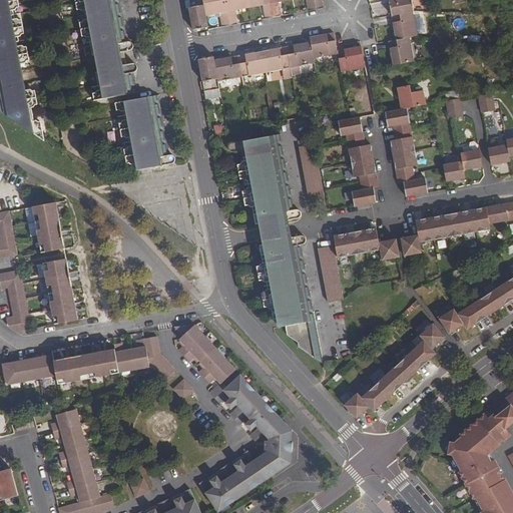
[(0,0),(0,74),(3,74),(4,79),(21,75),(19,64),(26,63),(27,60),(29,60),(27,46),(25,47),(23,45),(20,45),(19,37),(21,37),(22,34),(24,34),(22,20),(20,20),(17,18),(15,19),(13,10),(16,10),(17,7),(19,7),(18,0),(0,0)]
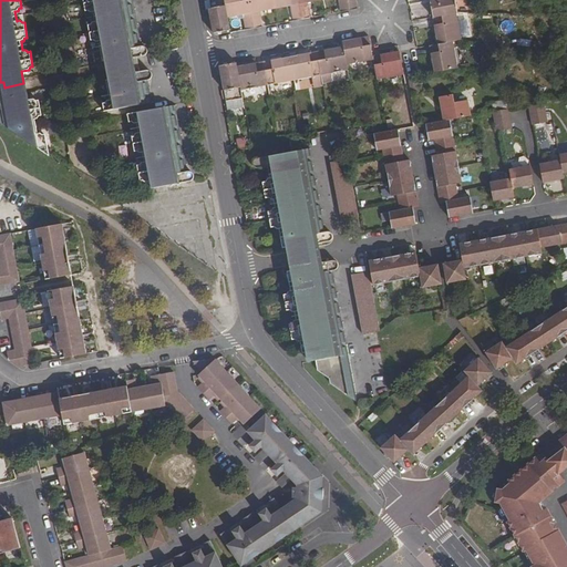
[(83,0),(85,12),(89,11),(91,13),(93,12),(95,21),(93,22),(91,24),(89,24),(91,41),(94,41),(96,42),(99,41),(103,62),(111,60),(111,62),(113,62),(115,76),(113,76),(113,79),(106,80),(110,100),(107,101),(105,103),(103,103),(104,112),(135,105),(150,103),(146,88),(143,89),(142,81),(145,81),(147,80),(150,80),(151,79),(152,78),(153,75),(153,74),(152,73),(152,72),(151,71),(148,71),(147,70),(141,72),(137,58),(144,55),(145,55),(146,54),(147,54),(147,52),(147,51),(147,50),(147,49),(146,48),(145,47),(144,47),(143,47),(138,47),(135,48),(134,40),(137,40),(130,0),(83,0)]
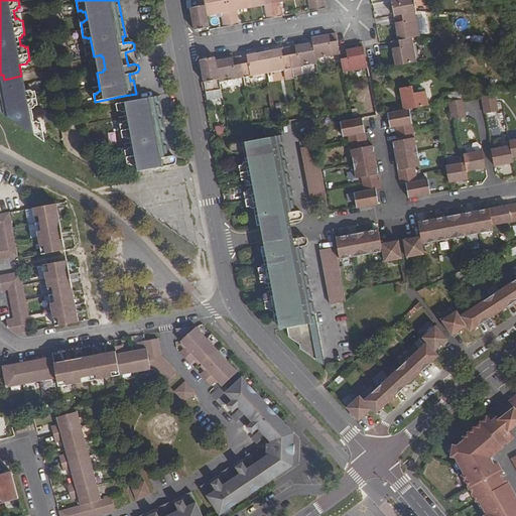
[(225,27),(231,26),(226,0),(222,0),(219,1),(219,0),(204,0),(205,5),(207,16),(222,13),(225,27)]
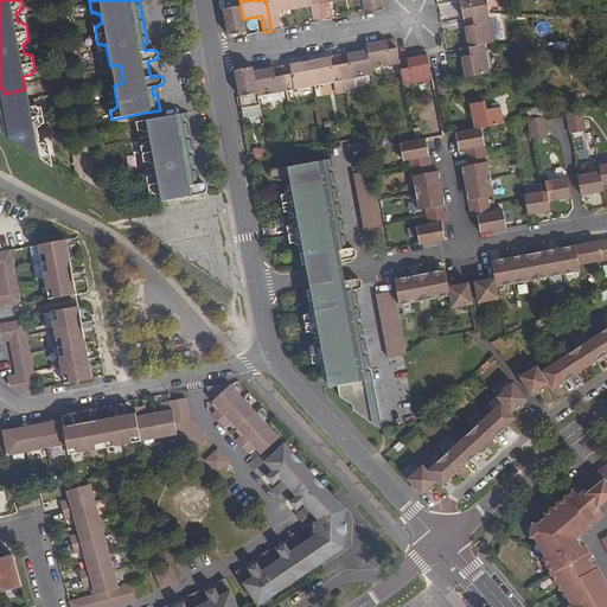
[(266,0),(272,31),(280,29),(278,12),(294,10),(292,0),(266,0)]
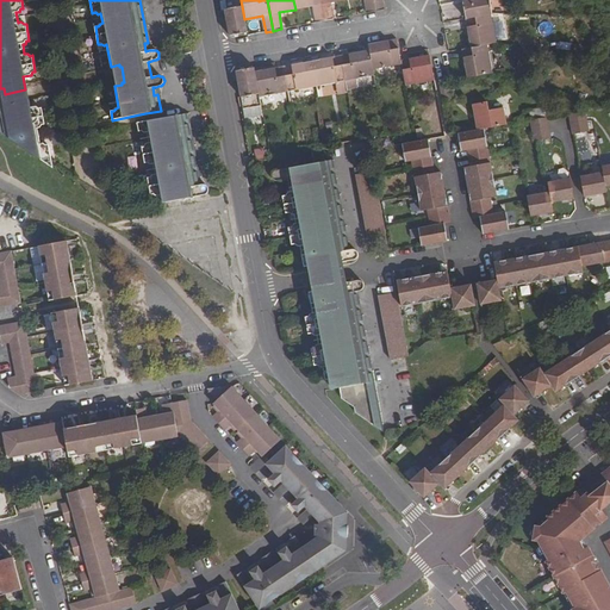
[(316,23),(324,22),(321,0),(293,0),(296,10),(313,6),(316,23)]
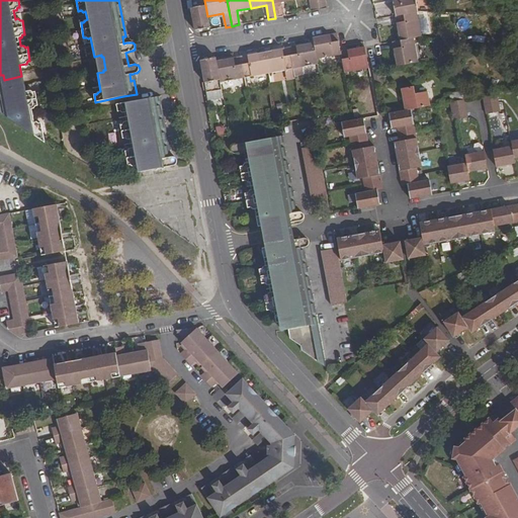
[(272,0),(275,18),(282,16),(280,2),(292,0),(272,0)]
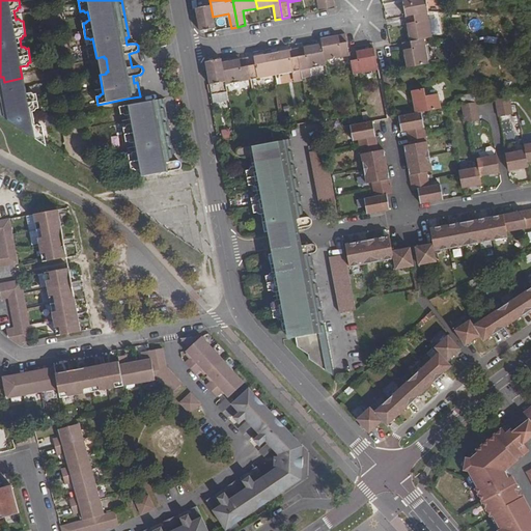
[(317,0),(319,11),(327,9),(325,0),(317,0)]
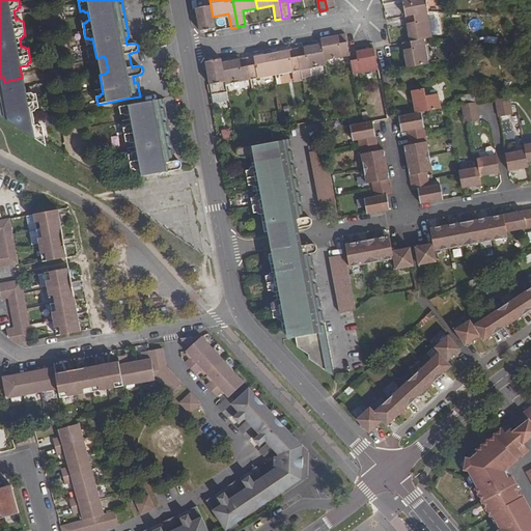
[(325,0),(327,9),(334,8),(332,0),(325,0)]
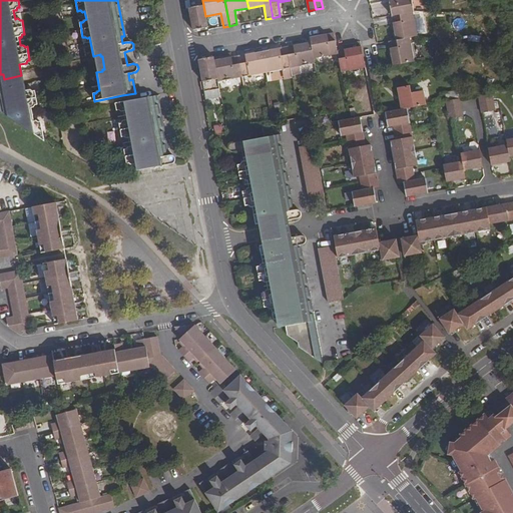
[(413,12),(414,12),(411,0),(394,0),(389,1),(392,16),(413,12)]
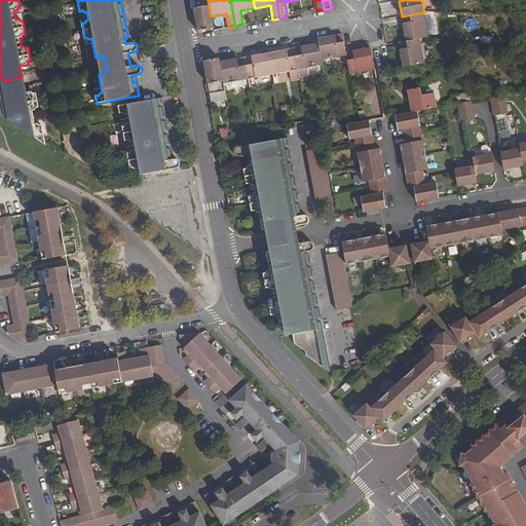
[(211,16),(209,5),(193,8),(198,31),(213,28),(211,16)]
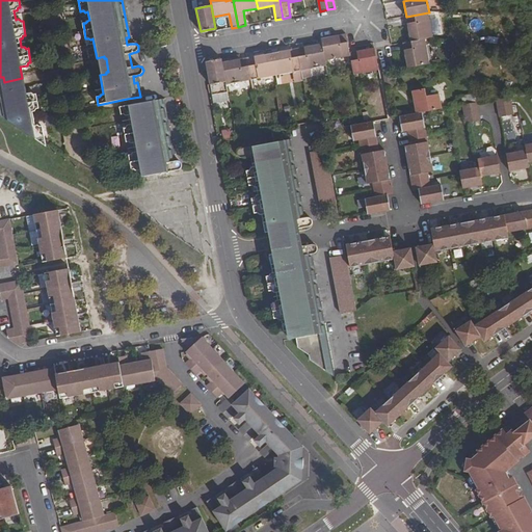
[(428,12),(406,17),(409,33),(414,32),(416,41),(425,40),(432,37),(428,12)]
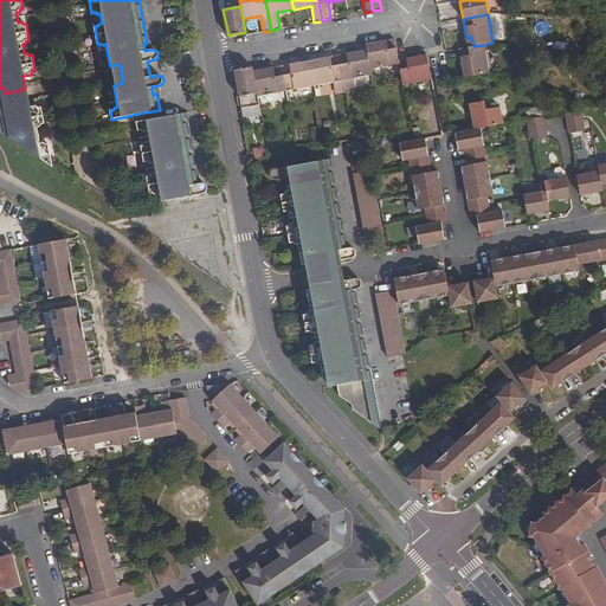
[(398,55),(394,39),(375,43),(375,47),(367,50),(367,51),(368,56),(371,69),(399,64),(399,60),(398,55)]
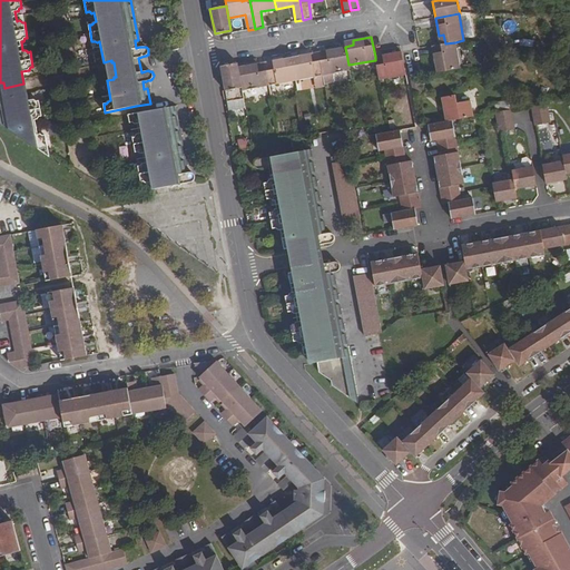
[(440,45),(432,46),(435,65),(440,64),(442,72),(460,68),(455,42),(445,43),(440,45)]
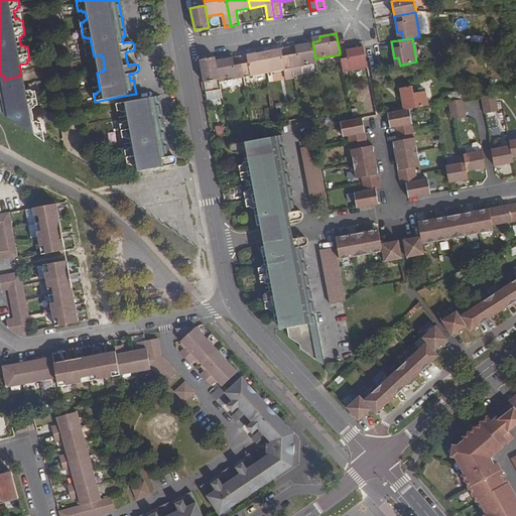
[(305,48),(304,44),(288,47),(292,69),(316,63),(315,58),(313,47),(305,48)]
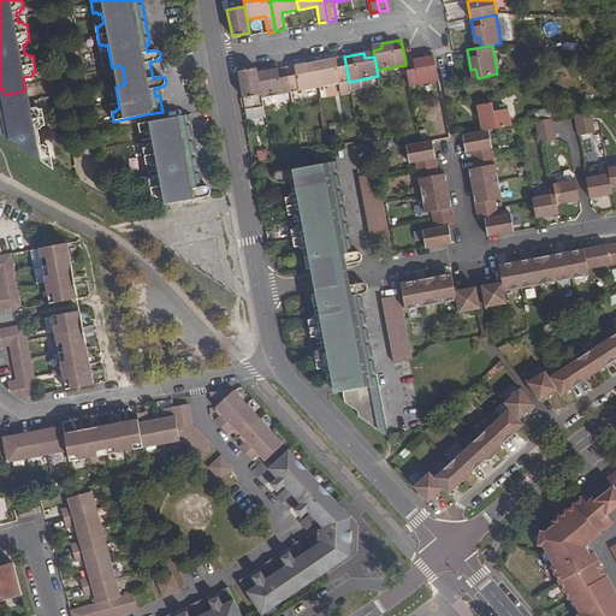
[(349,82),(344,57),(324,60),(325,65),(317,67),(320,87),(349,82)]
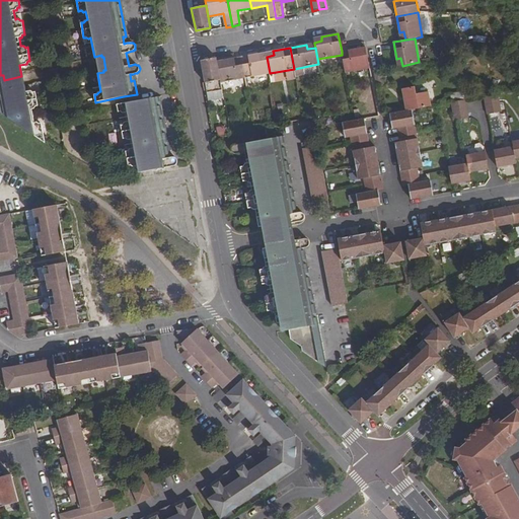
[(359,53),(358,49),(342,52),(342,55),(345,73),(370,68),(366,52),(359,53)]
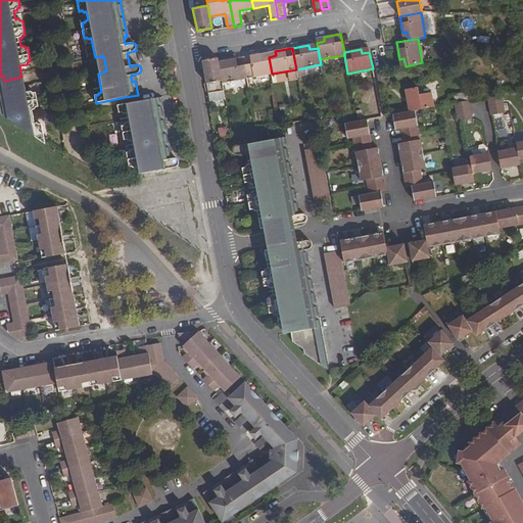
[(260,58),(259,54),(243,57),(247,79),(272,74),(269,57),(260,58)]
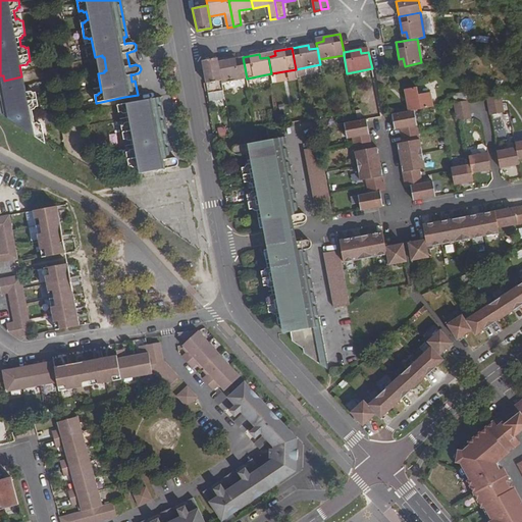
[(247,79),(243,57),(225,60),(226,64),(219,66),(221,81),(222,83),(247,79)]
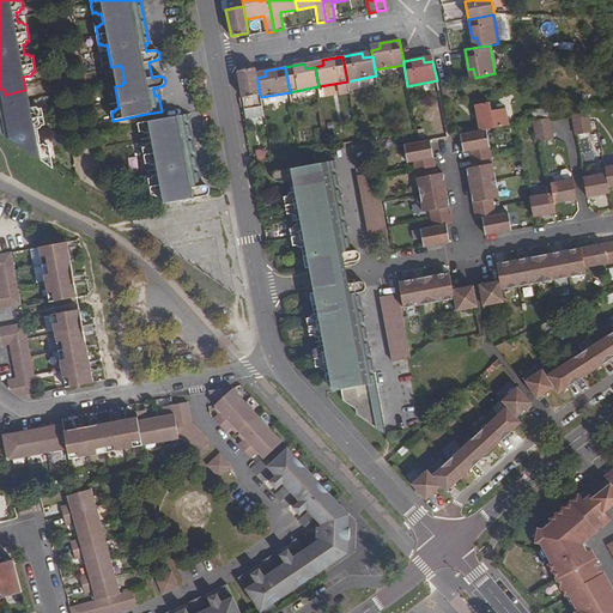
[(256,72),(255,68),(237,71),(242,98),(260,95),(258,78),(256,72)]
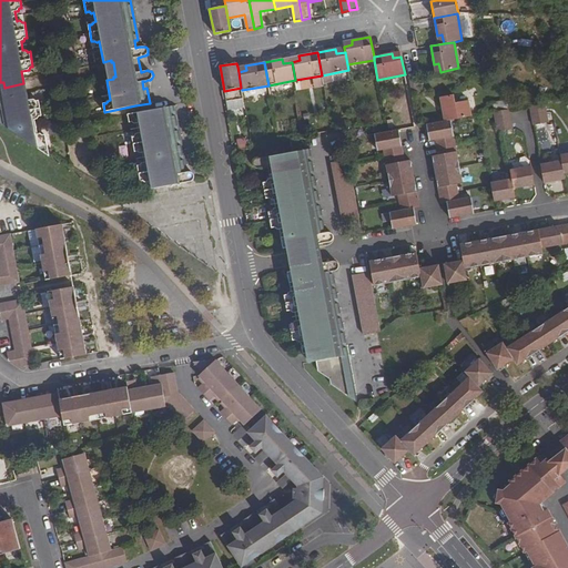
[(417,75),(409,78),(412,93),(419,92),(417,75)]
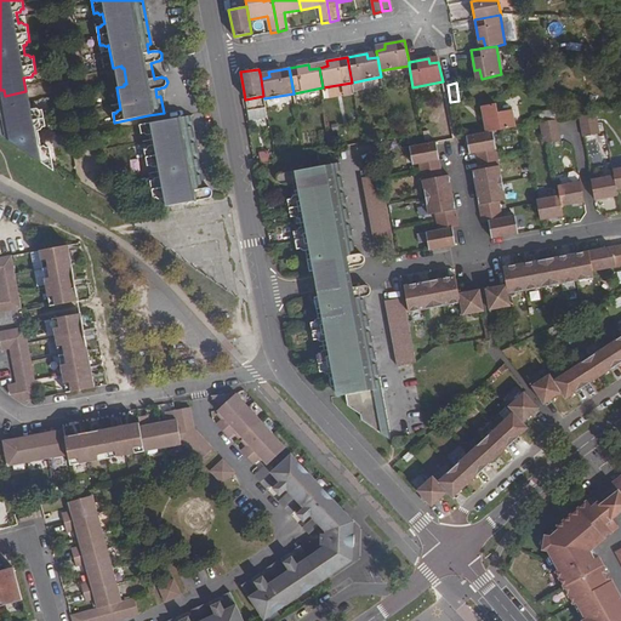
[(27,97),(6,101),(7,106),(11,130),(16,129),(20,148),(50,167),(53,167),(50,147),(47,147),(45,144),(41,146),(39,131),(41,130),(43,127),(46,126),(43,110),(40,110),(38,108),(29,110),(27,97)]
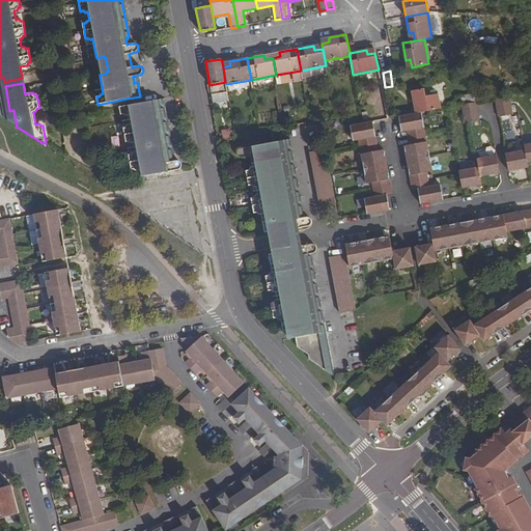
[(424,88),(411,91),(416,113),(421,112),(441,109),(438,93),(425,96),(424,88)]
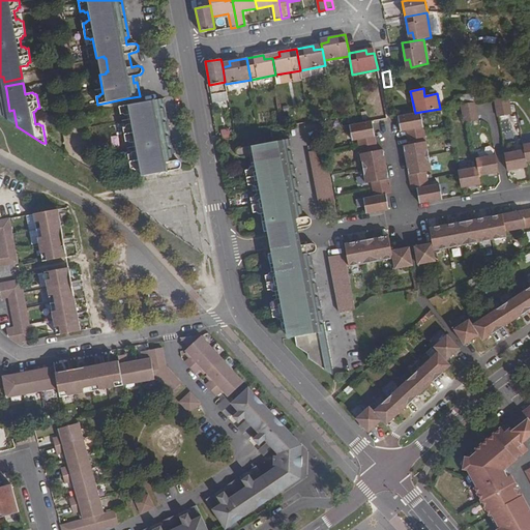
[(6,90),(0,91),(0,114),(17,126),(13,110),(9,111),(6,90)]
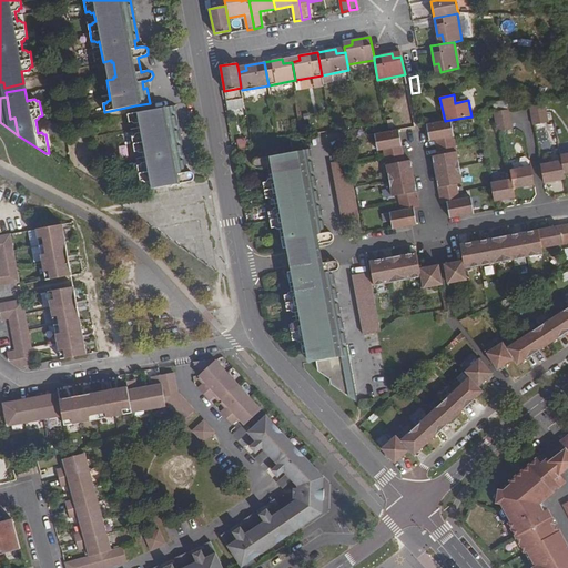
[(546,102),(529,105),(534,125),(549,123),(546,102)]
